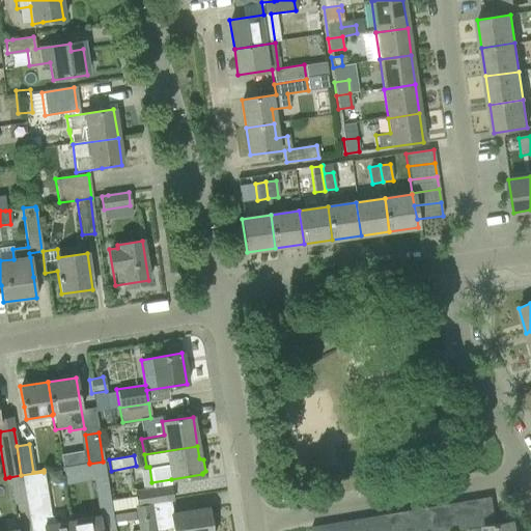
[(108,490),(103,462),(89,464),(89,463),(62,468),(64,481),(92,477),(94,492),(108,490)]
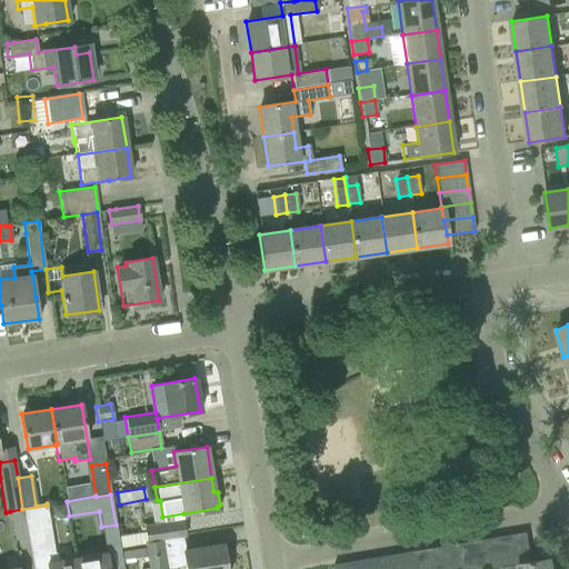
[(47,506),(22,509),(28,539),(32,568),(77,568),(76,558),(58,560),(57,558),(55,555),(47,506)]
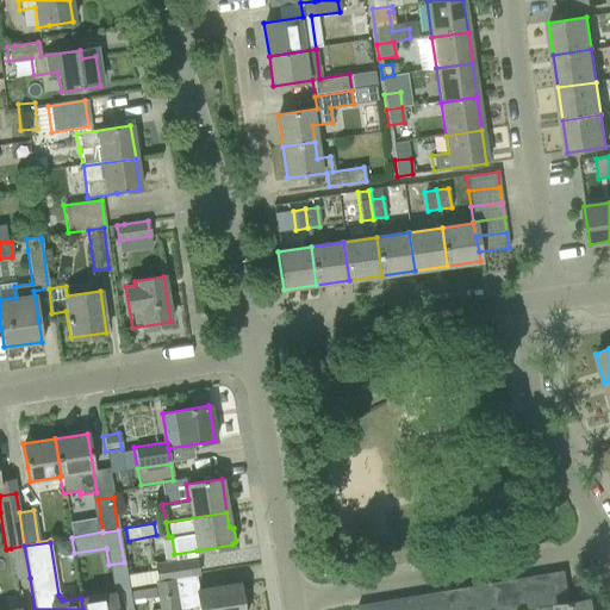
[(24,546),(11,548),(16,580),(30,578),(24,546)]
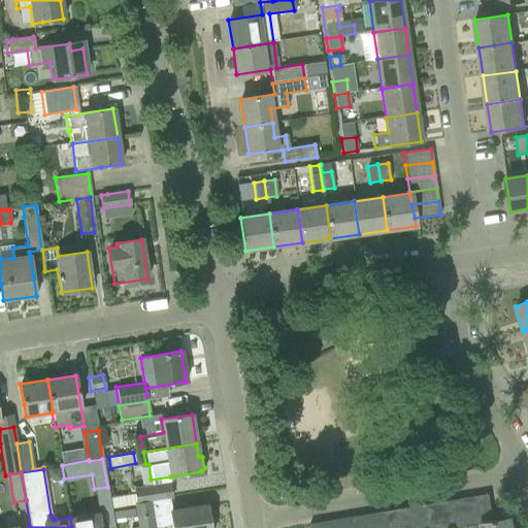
[(109,498),(110,507),(150,500),(150,501),(171,497),(169,483),(132,488),(133,494),(109,498)]
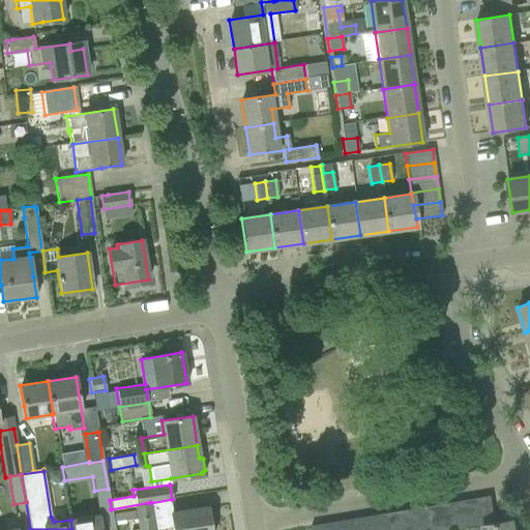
[(477,498),(481,526),(483,526),(489,525),(495,524),(490,496),(477,498)]
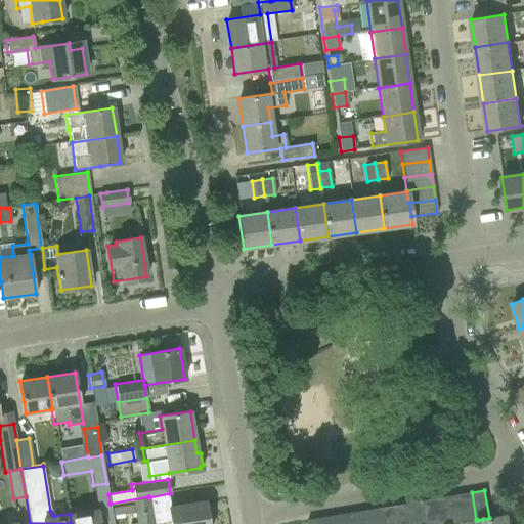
[(472,492),(459,494),(464,522),(476,520),(472,492)]
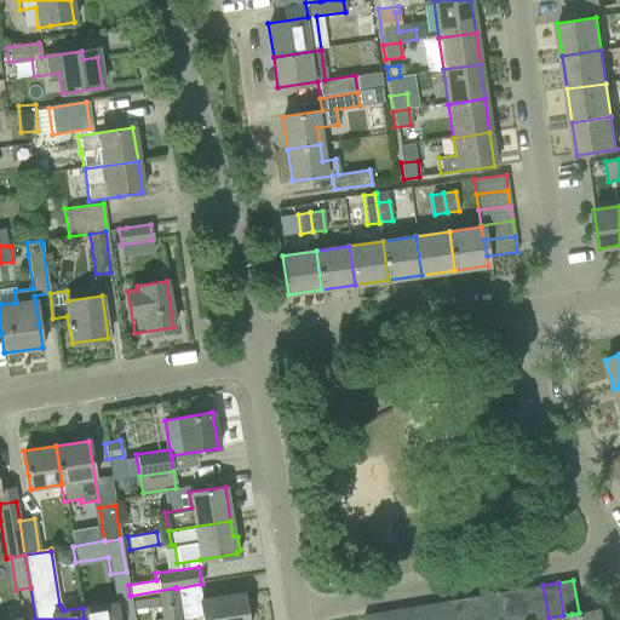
[(543,585),(528,587),(533,619),(546,618),(549,618),(543,585)]
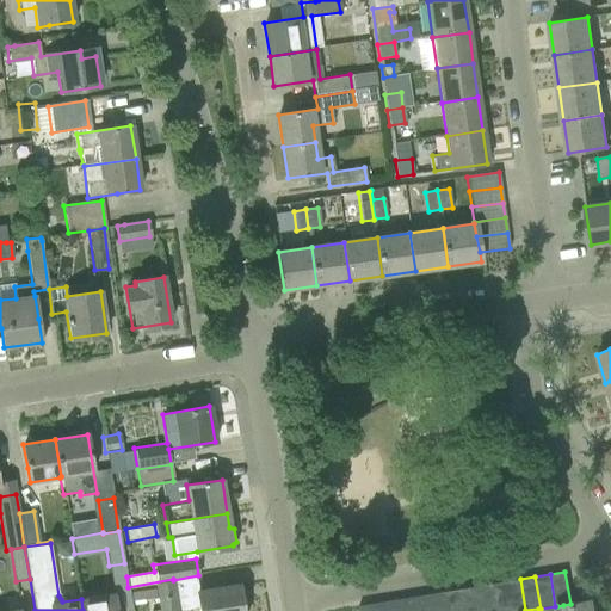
[(173,579),(128,587),(128,588),(128,591),(130,602),(155,597),(158,610),(152,610),(179,610),(199,608),(199,610),(242,610),(239,585),(196,592),(197,597),(176,599),(173,580),(173,579)]
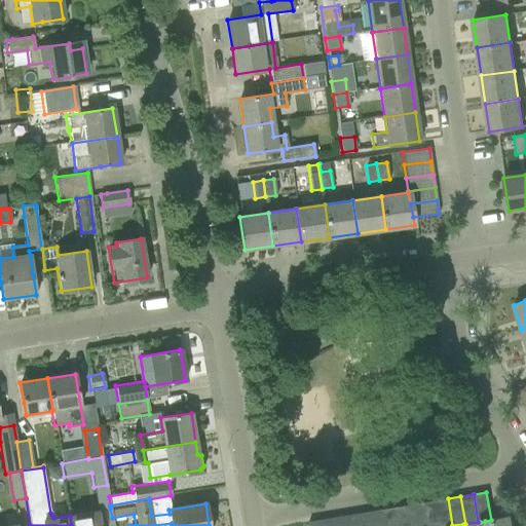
[(448,498),(436,500),(439,525),(451,525),(452,525),(448,498)]
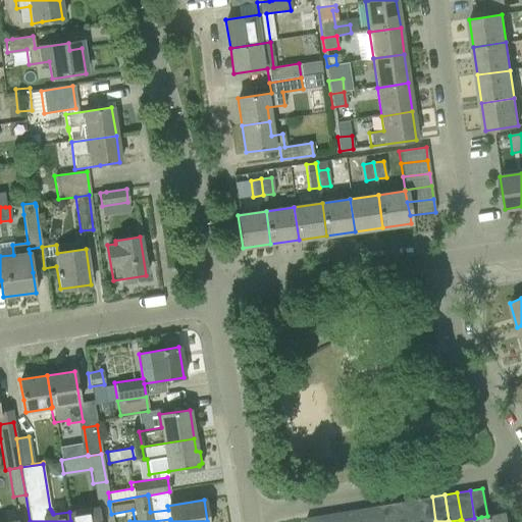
[(435,521),(432,497),(419,499),(422,521),(435,521)]
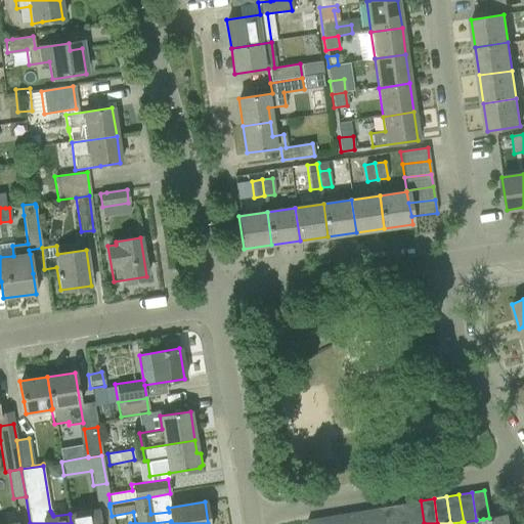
[(424,523),(421,500),(408,503),(410,523),(424,523)]
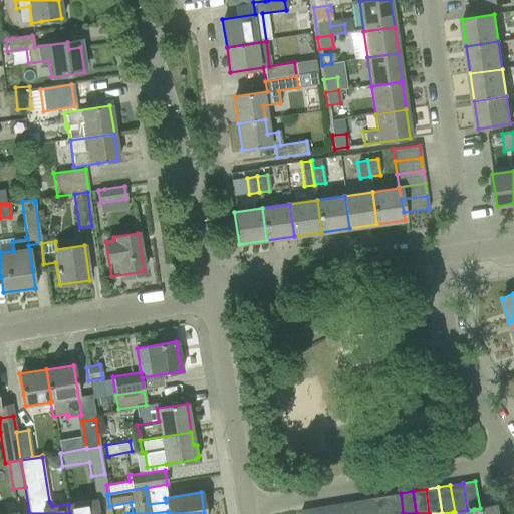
[(403,513),(401,493),(389,495),(391,513),(403,513)]
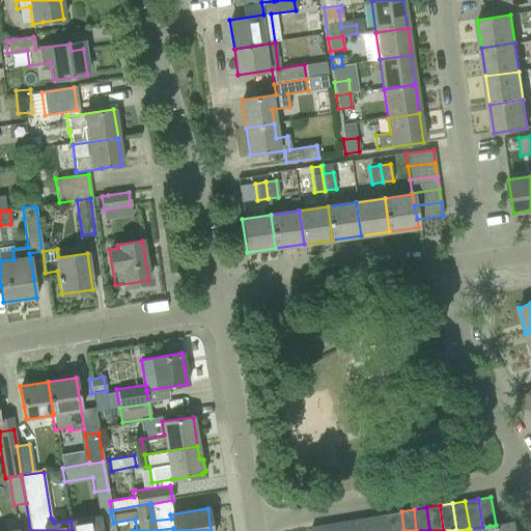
[(403,530),(401,511),(388,513),(390,530),(403,530)]
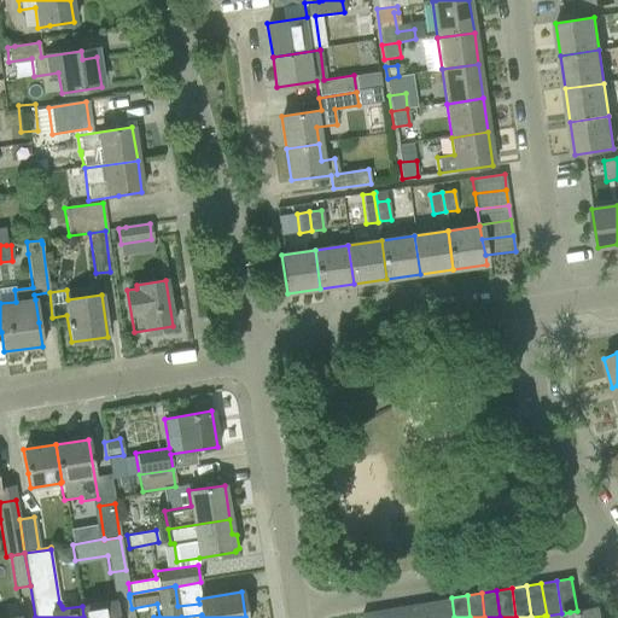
[(454,617),(452,598),(437,600),(439,617),(454,617)]
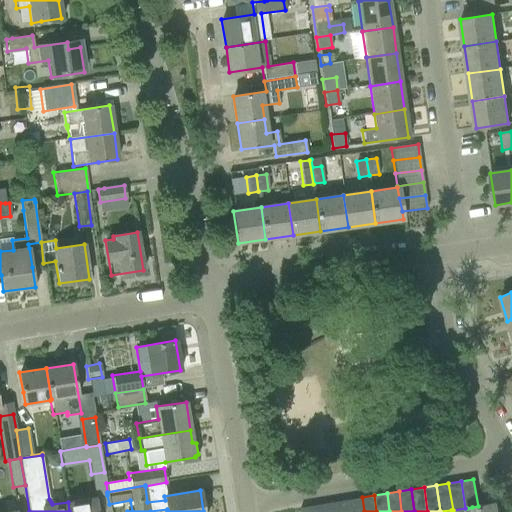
[(97,511),(95,497),(68,502),(69,511),(97,511)]
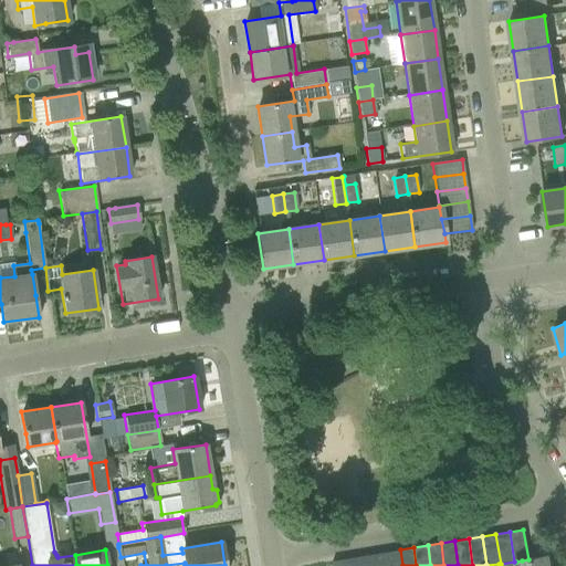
[(402,565),(400,549),(387,553),(388,565),(402,565)]
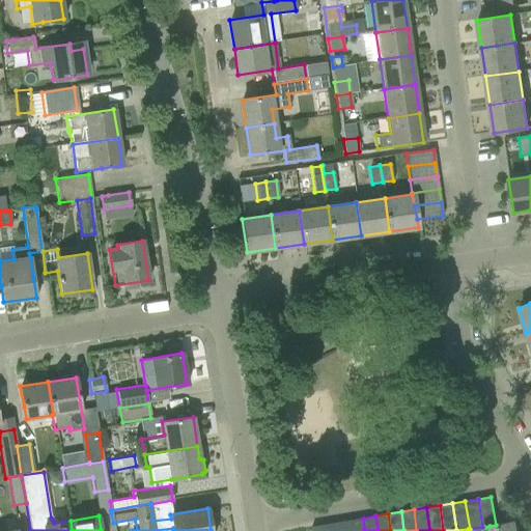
[(364,530),(363,519),(350,521),(351,530),(364,530)]
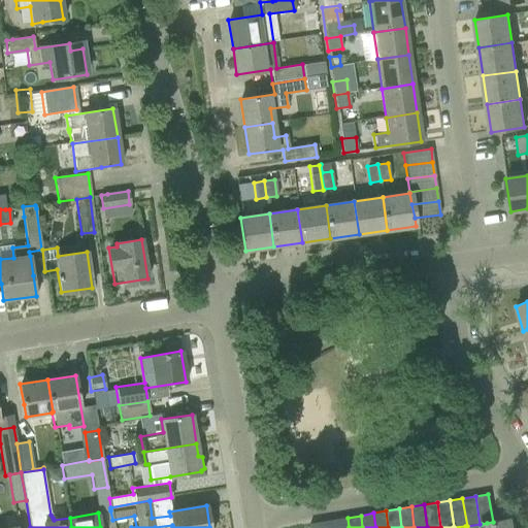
[(349,527),(348,518),(335,520),(336,527),(349,527)]
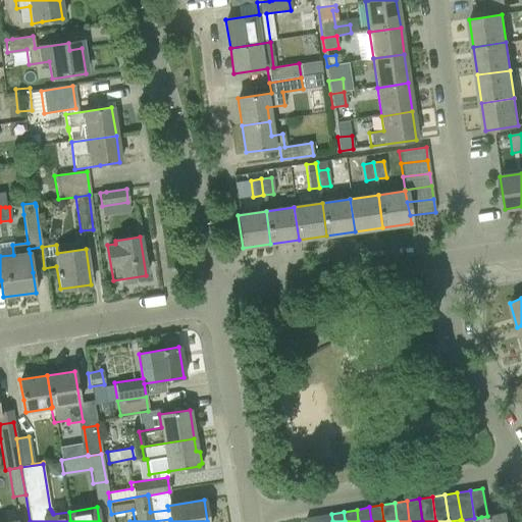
[(507,521),(506,513),(487,516),(481,517),(476,518),(474,518),(462,520),(460,520),(460,521),(507,521)]
